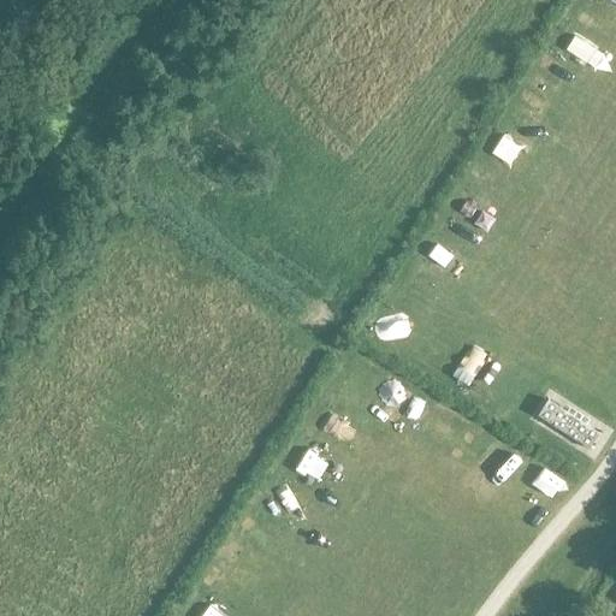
[(575,35),(561,54),(579,67),(593,48),(575,35)]
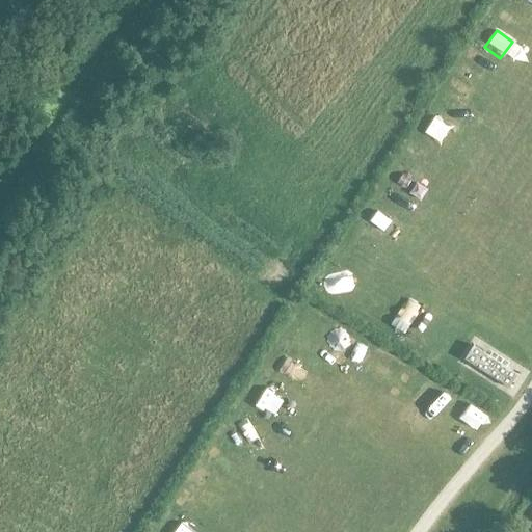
[(425,152),(434,157),(443,141),(433,136),(425,152)]
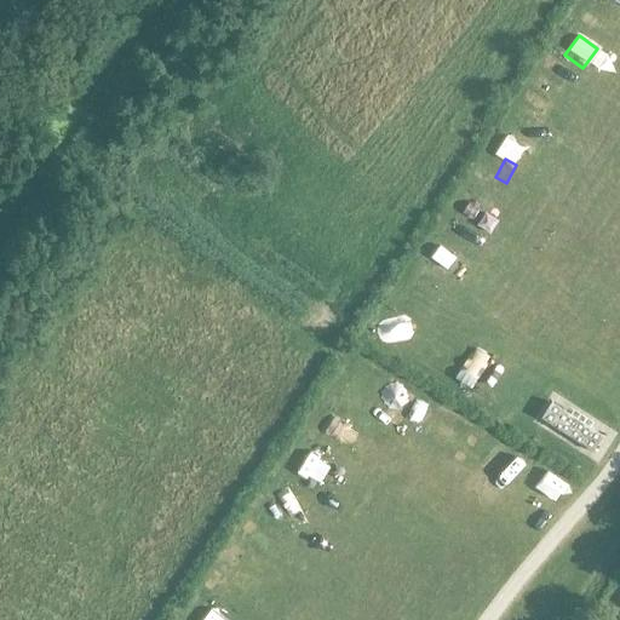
[(538,415),(591,448),(600,435),(547,401),(538,415)]
